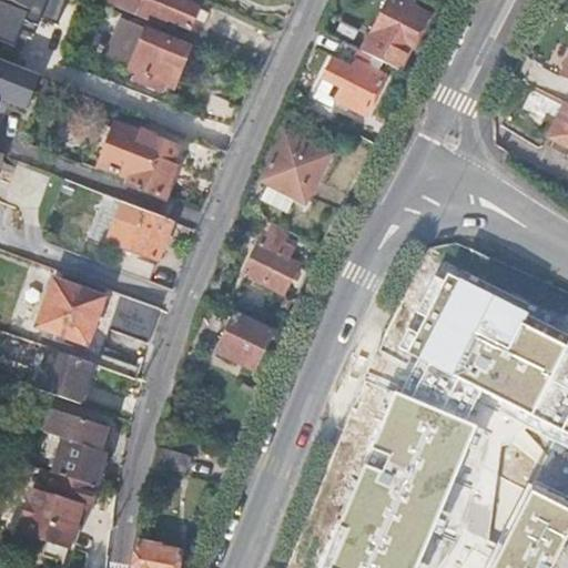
[(56,34),(70,0),(0,0),(0,39),(29,52),(40,28),(56,34)]
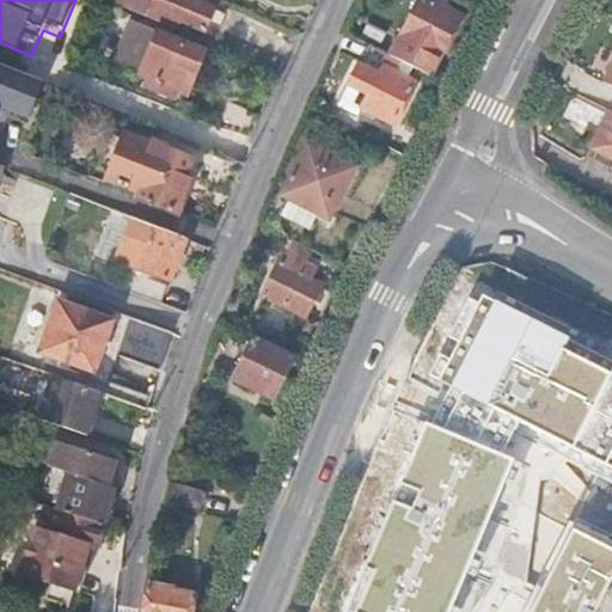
[(116,0),(116,2),(170,25),(175,17),(203,29),(212,7),(194,0),(116,0)]
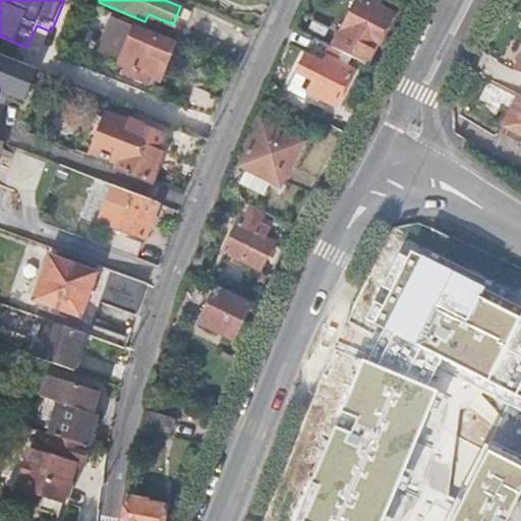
[(366,0),(356,0),(333,47),(352,56),(368,64),(394,13),(366,0)]
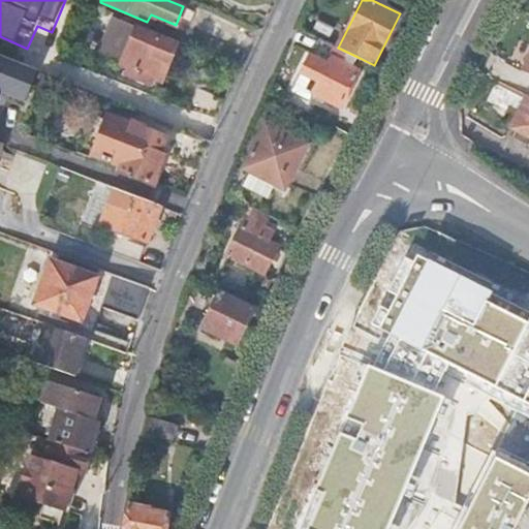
[(112,19),(97,56),(126,68),(124,73),(139,81),(142,74),(161,82),(176,44),(112,19)]
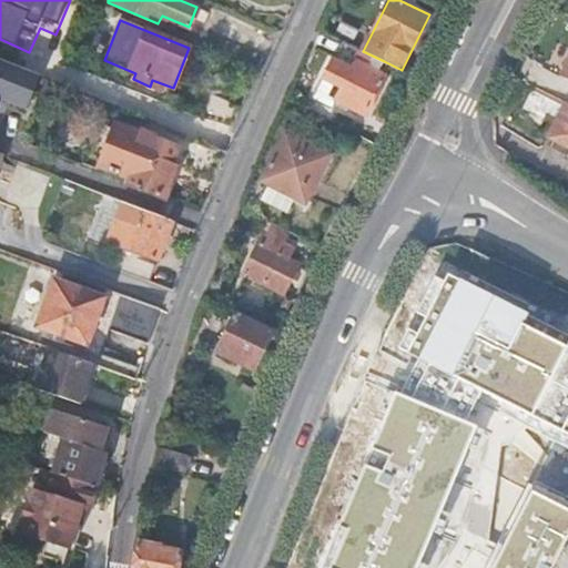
[(355,61),(361,50),(345,42),(336,62),(352,69),(355,71),(359,63),(355,61)]
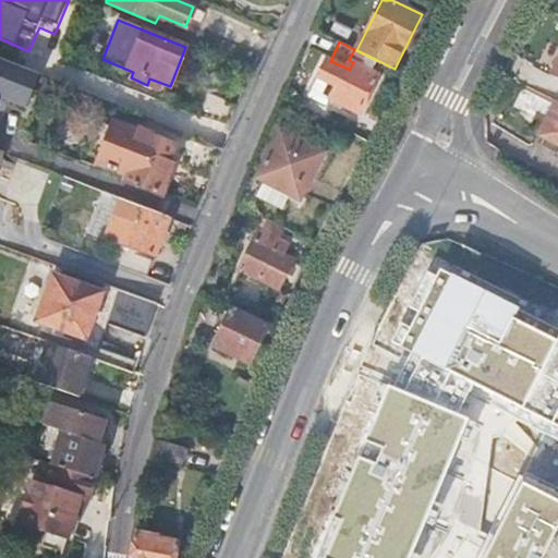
[(356,50),(354,49),(349,60),(353,62),(349,70),(346,68),(327,60),(319,76),(336,85),(330,99),(360,114),(378,76),(372,72),(377,60),(356,50)]
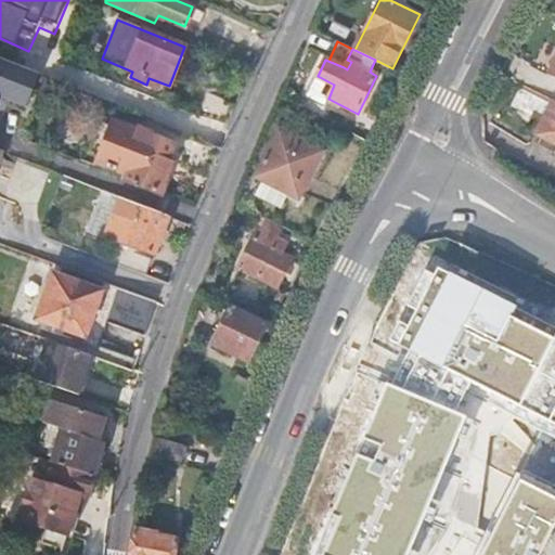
[(28,105),(42,73),(0,54),(0,103),(4,94),(28,105)]
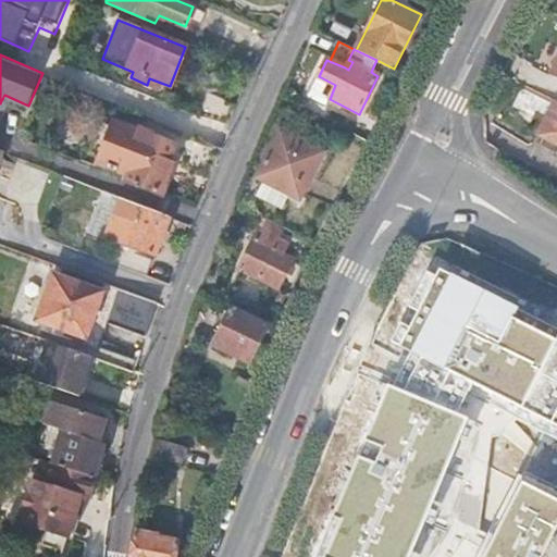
[(556,100),(523,84),(506,118),(539,134),(546,137),(543,144),(556,151),(556,148),(556,100)]
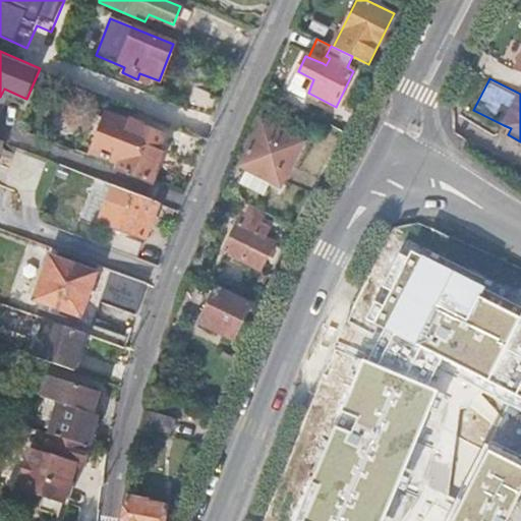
[(214,116),(222,99),(193,87),(184,108),(214,116)]
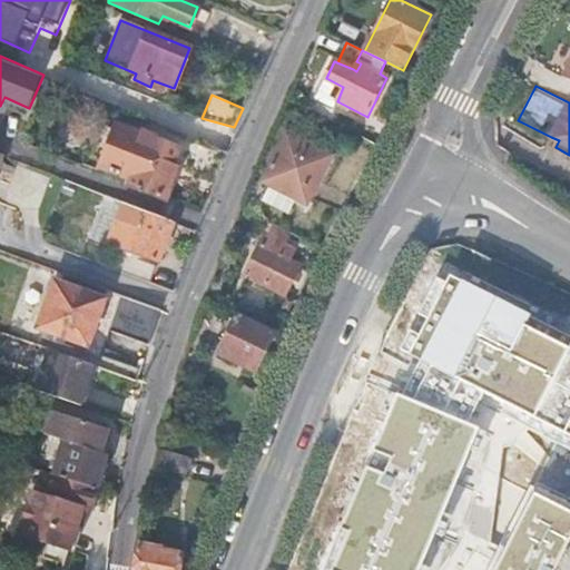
[(176,165),(182,149),(158,139),(159,137),(146,131),(145,135),(120,124),(118,129),(102,167),(101,172),(129,183),(129,185),(167,200),(176,177),(172,175),(176,165)]
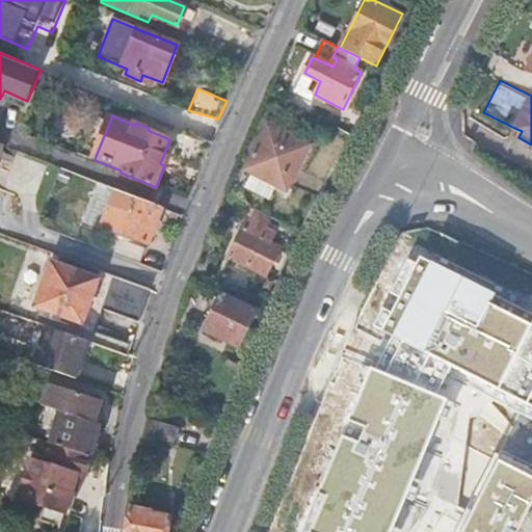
[(96,156),(110,121),(102,116),(86,152),(96,156)]
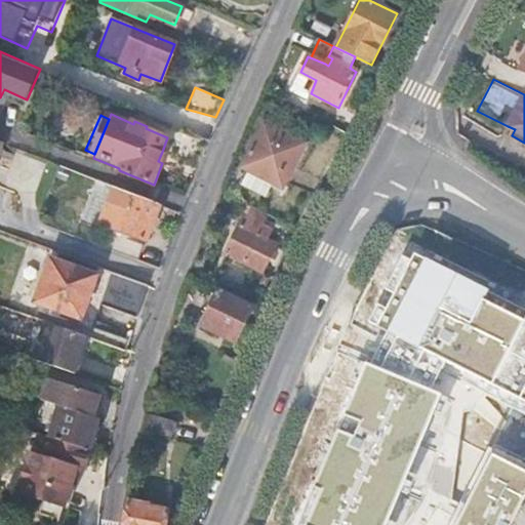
[(307,146),(265,125),(243,170),(249,173),(245,182),(243,180),(240,186),(269,200),(272,196),(270,195),(274,186),(284,192),(307,146)]
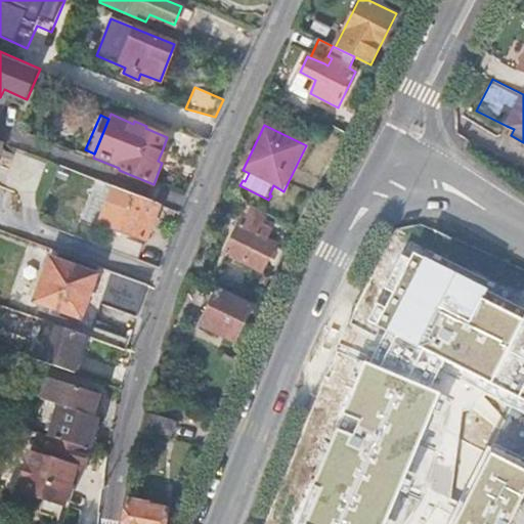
[(166,154),(162,151),(158,161),(162,163),(166,154)]
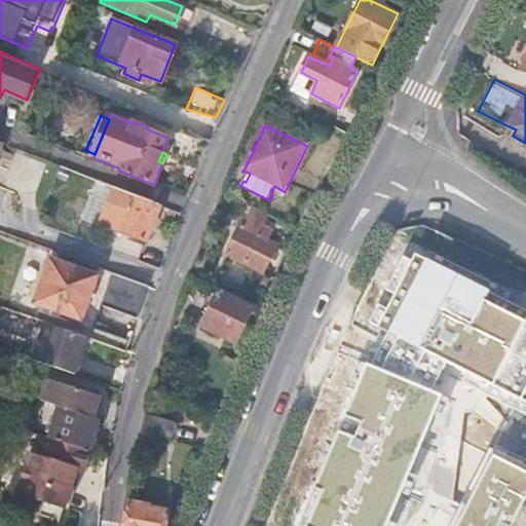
[(143,245),(159,204),(121,189),(113,210),(104,207),(97,227),(143,245)]
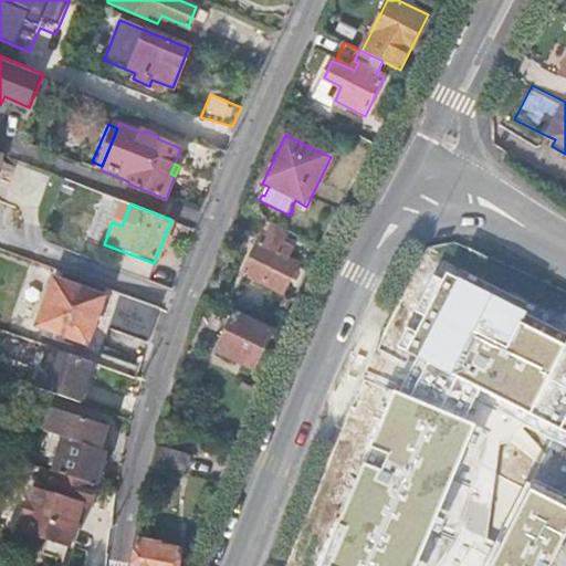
[(285,242),(291,230),(271,220),(247,273),(285,292),(300,263),(291,259),(295,248),(285,242)]
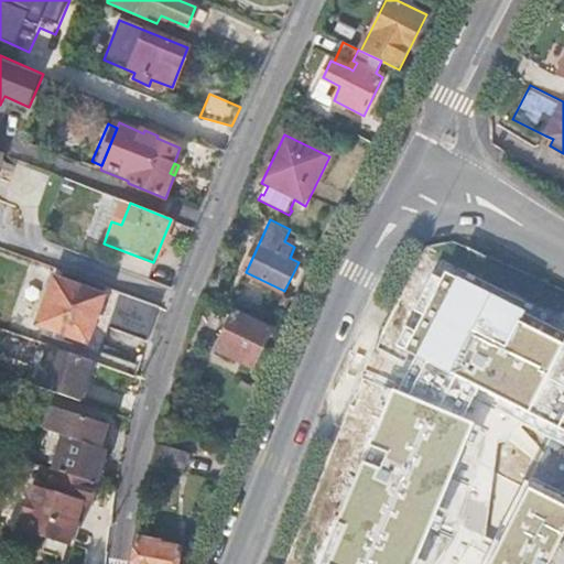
[(55,275),(39,321),(85,338),(102,293),(55,275)]
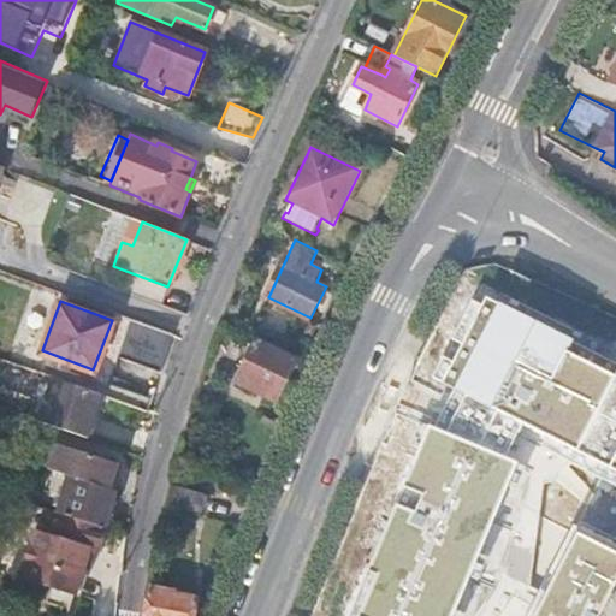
[(152,302),(143,324),(173,335),(176,336),(184,314),(152,302)]
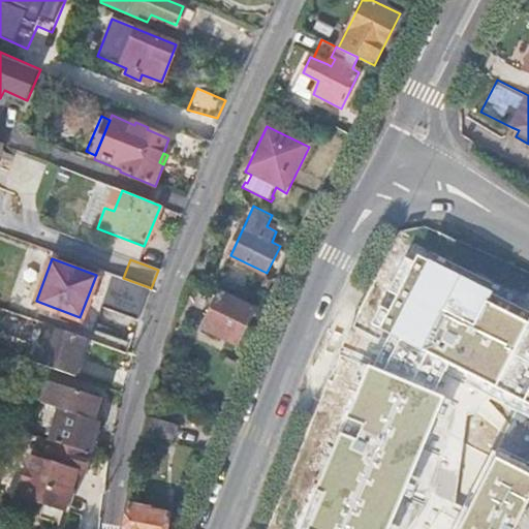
[(144,304),(149,287),(123,278),(117,294),(144,304)]
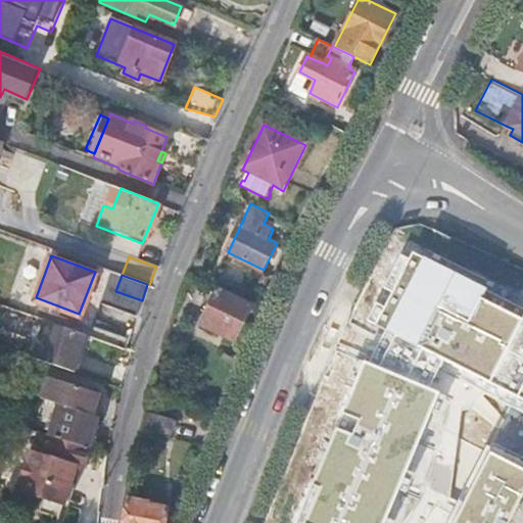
[(438,276),(420,311),(484,345),(503,310),(438,276)]
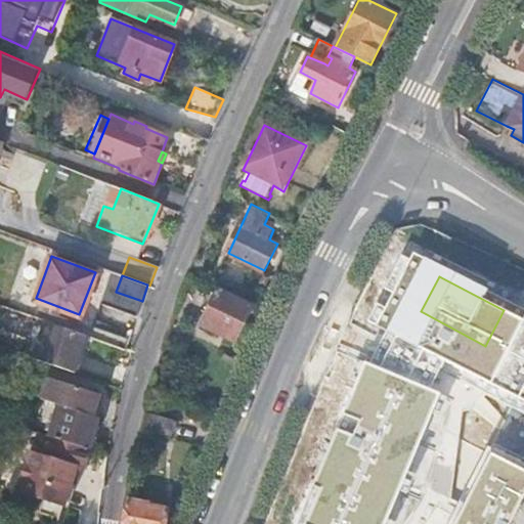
[(217,290),(202,323),(234,339),(251,306),(217,290)]
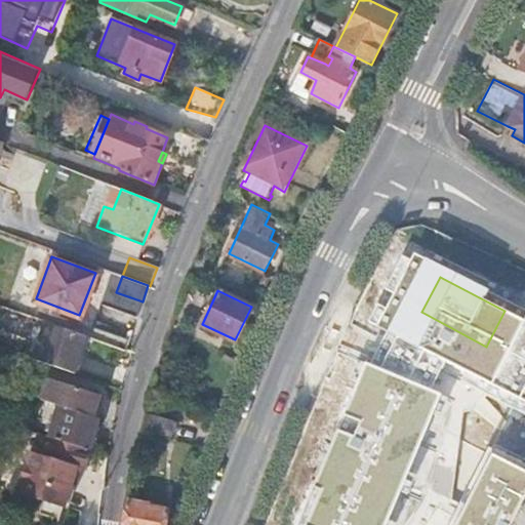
[(50,322),(36,360),(77,374),(91,336),(50,322)]
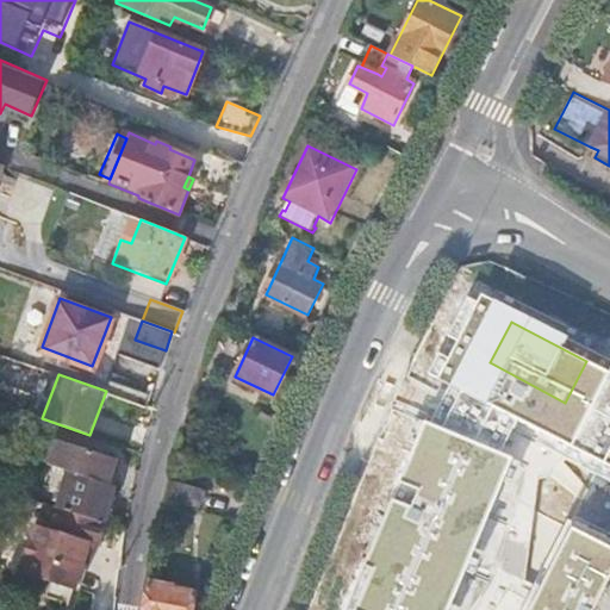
[(596,493),(522,456),(523,455),(499,443),(500,443),(447,417),(456,396),(435,385),(417,419),(402,411),(390,434),(399,440),(392,454),(419,467),(412,483),(419,485),(523,540),(562,558),(596,493)]
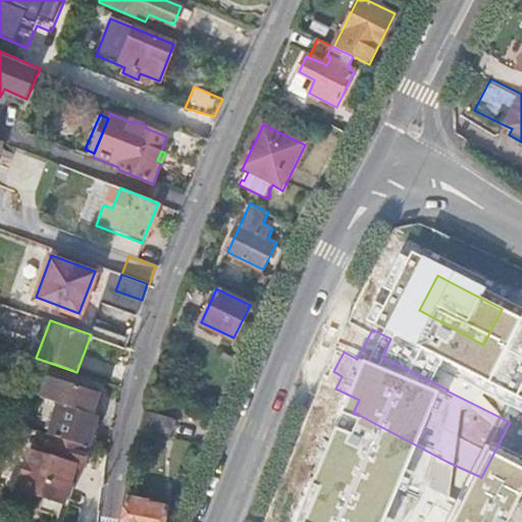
[(165,375),(157,372),(150,394),(159,396),(165,375)]
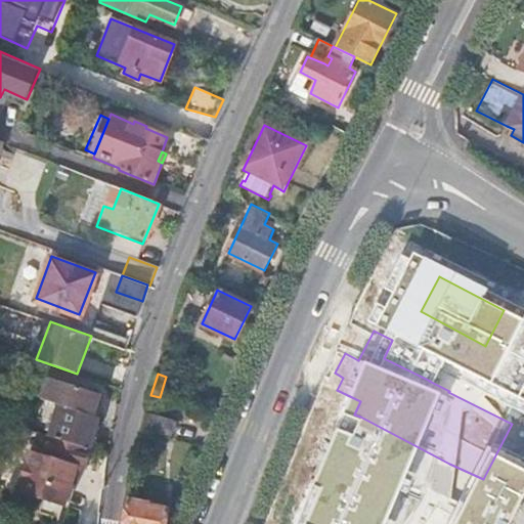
[(49,378),(42,398),(59,404),(91,415),(98,394),(49,378)]
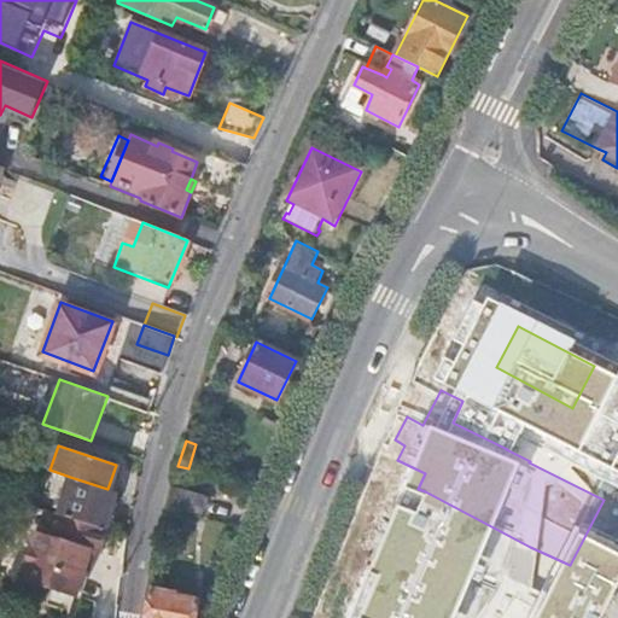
[(418,489),(391,474),(382,499),(378,497),(361,534),(400,551),(425,491),(418,489)]
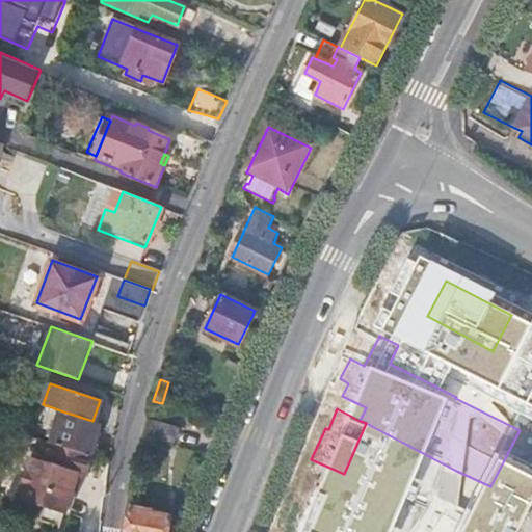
[(90,456),(100,423),(92,421),(60,410),(50,443),(90,456)]
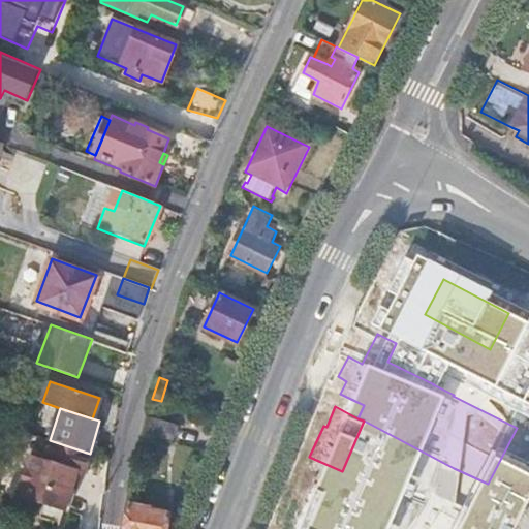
[(181,425),(148,416),(144,438),(152,440),(153,434),(177,439),(181,425)]
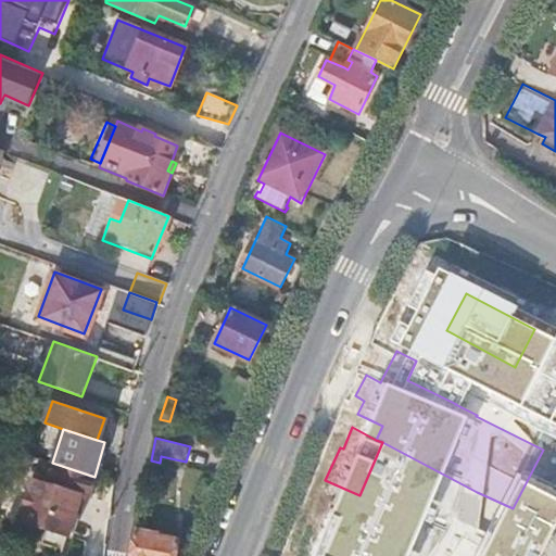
[(95,477),(52,463),(46,483),(38,481),(25,522),(66,535),(74,509),(72,509),(76,495),(87,498),(95,477)]
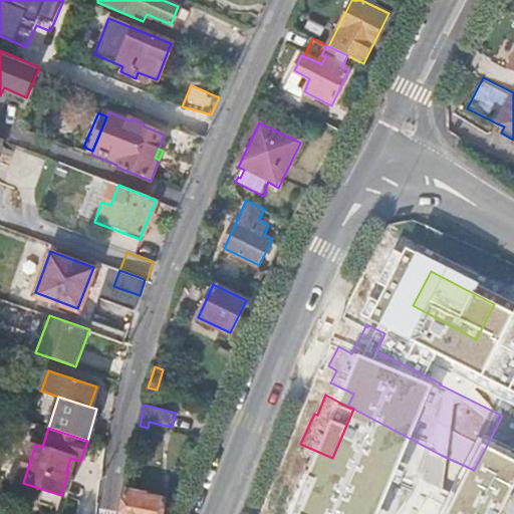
[(332,458),(300,444),(294,457),(334,475),(340,462),(332,458)]
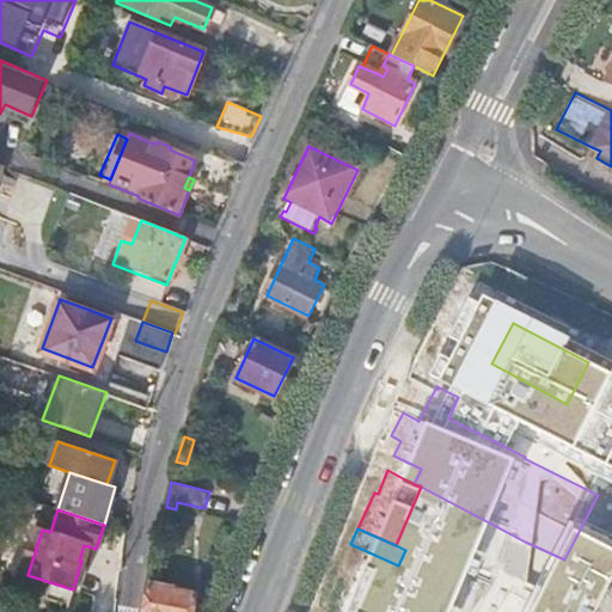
[(355,611),(410,611),(416,603),(373,580),(355,611)]
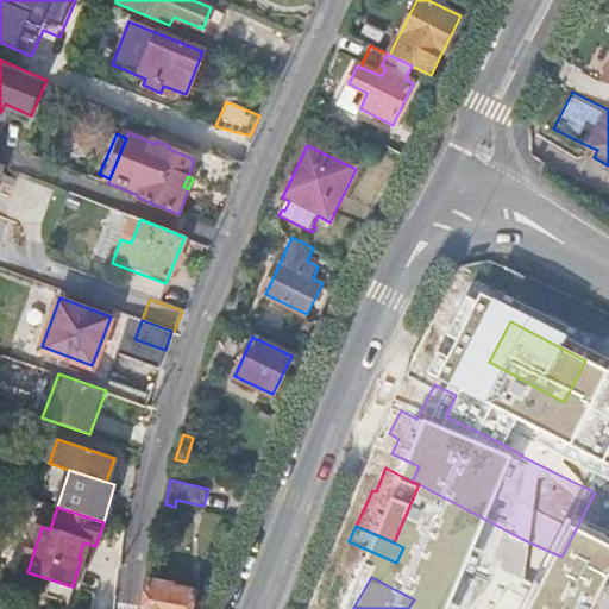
[(167,584),(150,581),(144,608),(192,608),(194,606),(199,607),(201,596),(194,595),(195,592),(167,586),(167,584)]
